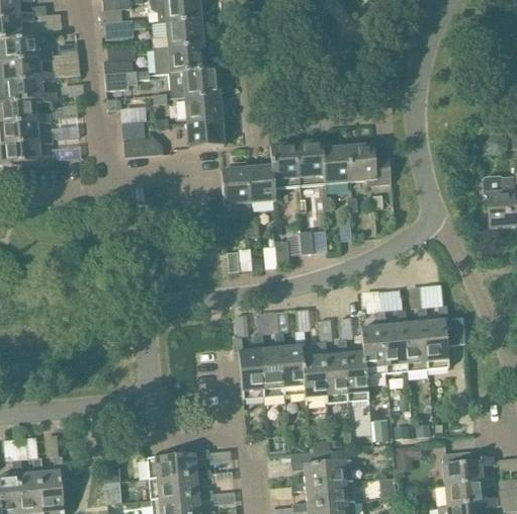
[(0,0),(0,19),(21,18),(20,13),(19,2),(32,1),(32,0),(0,0)]
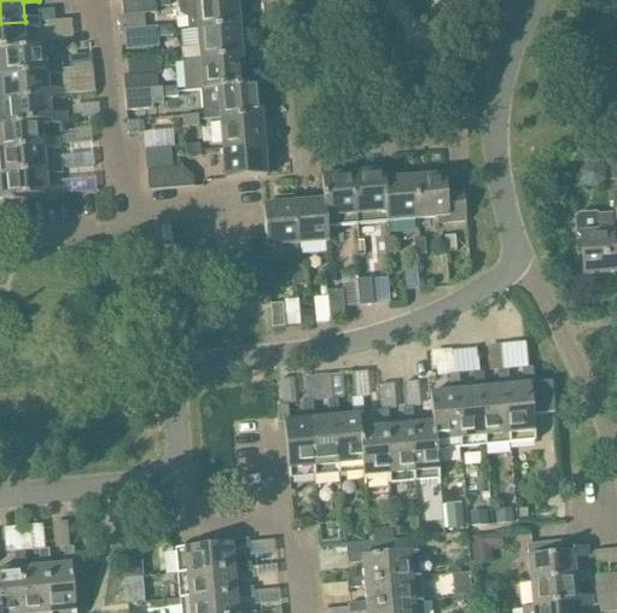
[(157,9),(157,0),(144,0),(117,3),(120,19),(146,17),(145,10),(157,9)]
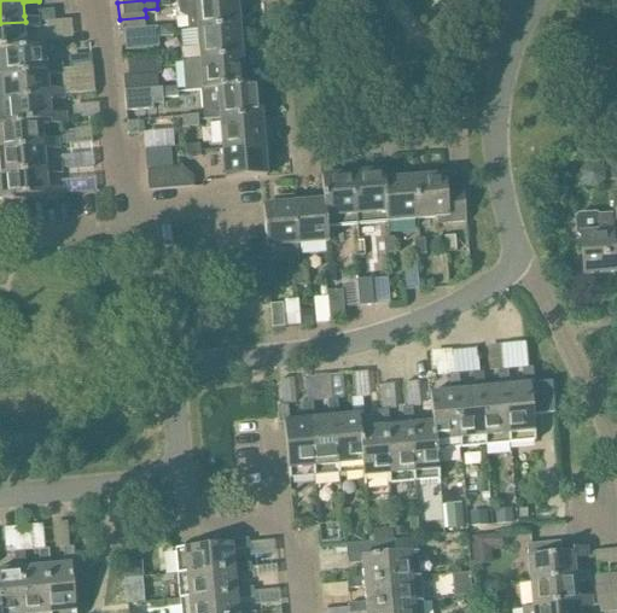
[(199,25),(240,22),(238,0),(179,0),(180,7),(181,10),(185,12),(188,13),(190,25),(199,24),(199,25)]
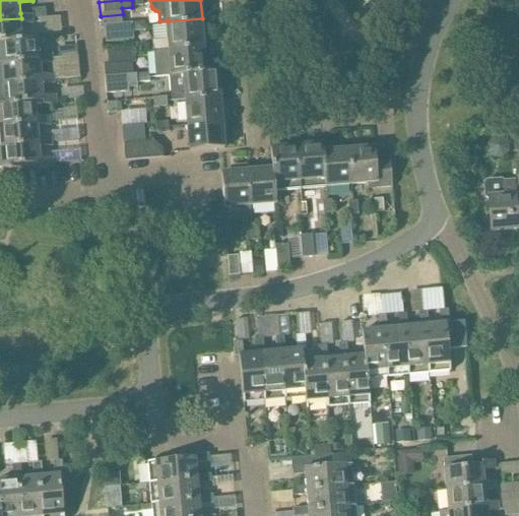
[(311,11),(310,0),(292,0),(293,12),(311,11)]
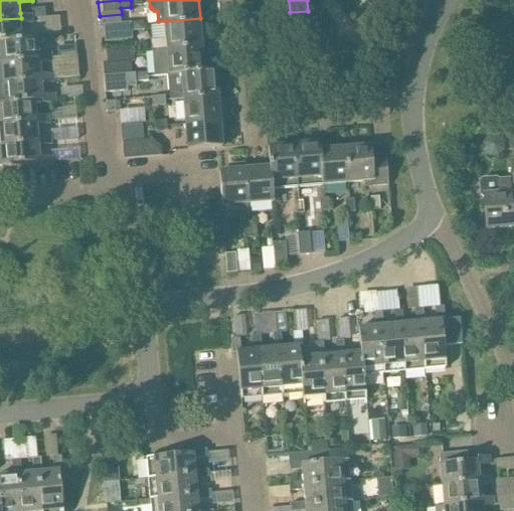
[(0,39),(23,38),(22,37),(21,22),(34,21),(33,12),(20,13),(21,18),(0,19),(0,39)]
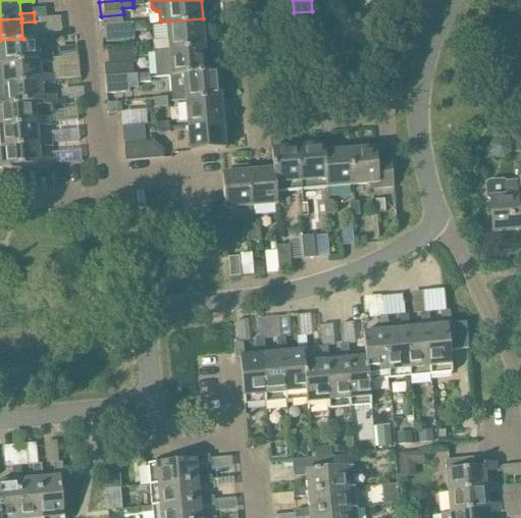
[(157,38),(154,38),(155,47),(170,46),(170,47),(205,44),(203,18),(168,21),(169,37),(157,38)]
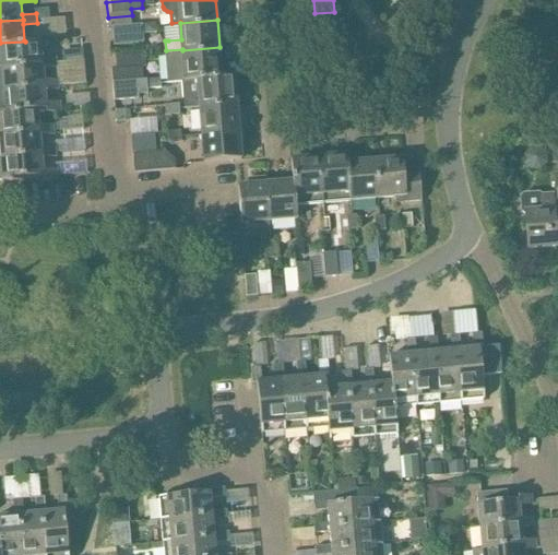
[(144,39),(143,26),(114,28),(116,42),(144,39)]
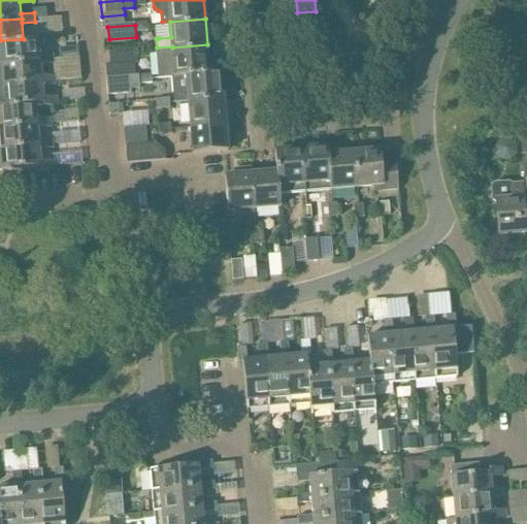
[(0,40),(0,62),(41,58),(41,62),(56,61),(55,52),(41,53),(39,36),(23,38),(24,39),(0,40)]
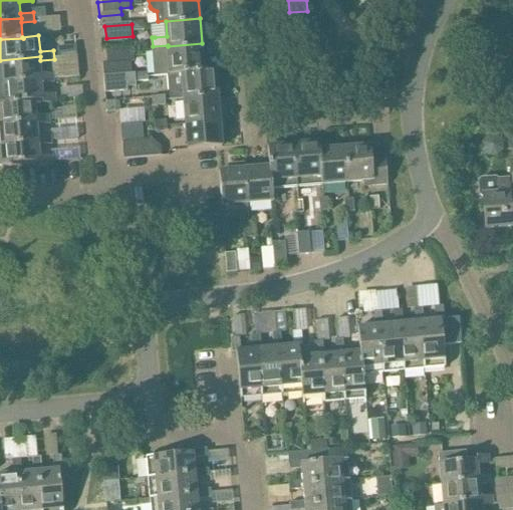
[(168,71),(205,68),(202,43),(168,46),(168,45),(153,46),(154,72),(168,71)]
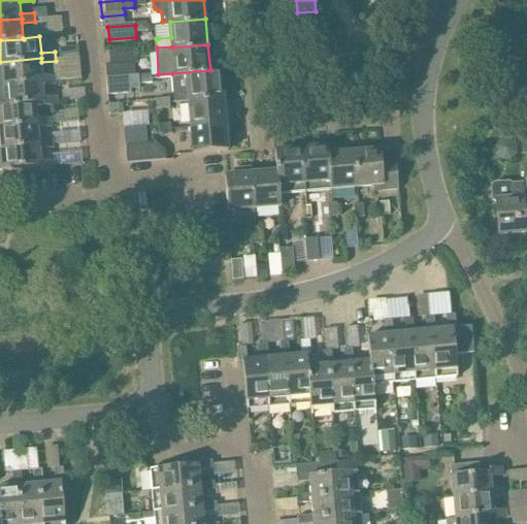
[(138,60),(137,45),(109,47),(110,62),(138,60)]
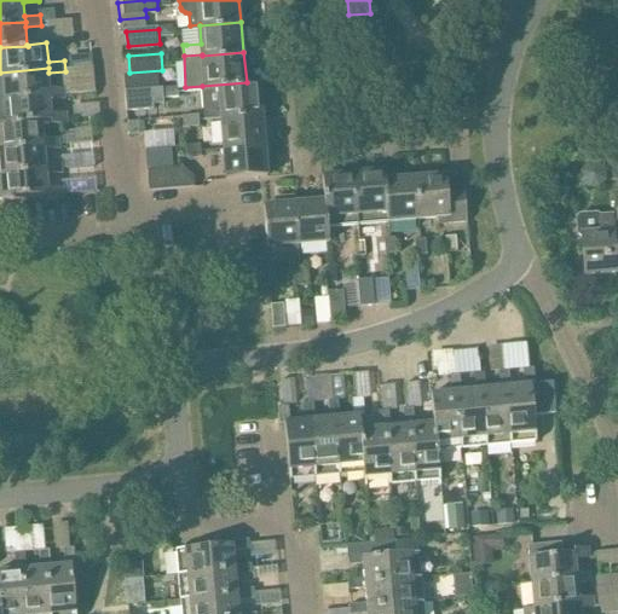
[(0,97),(51,93),(51,98),(67,97),(67,86),(51,87),(48,73),(48,68),(0,73),(0,97)]
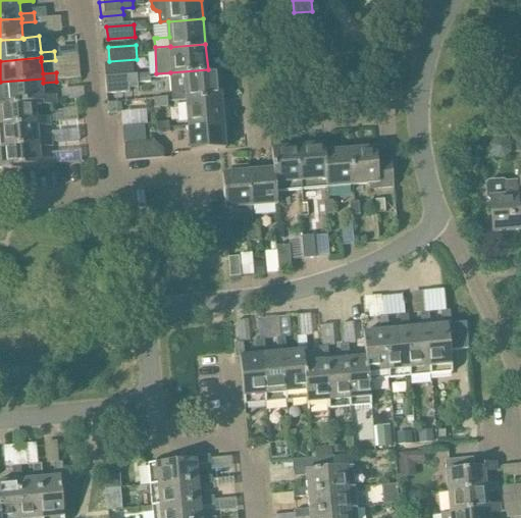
[(208,69),(170,72),(172,98),(188,97),(222,94),(222,93),(226,92),(224,78),(220,78),(220,68),(208,69)]
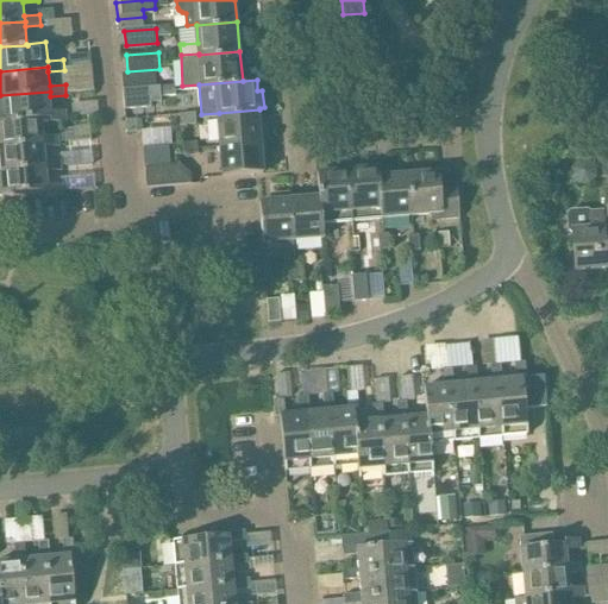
[(175,92),(175,81),(161,82),(161,83),(162,92),(175,92)]
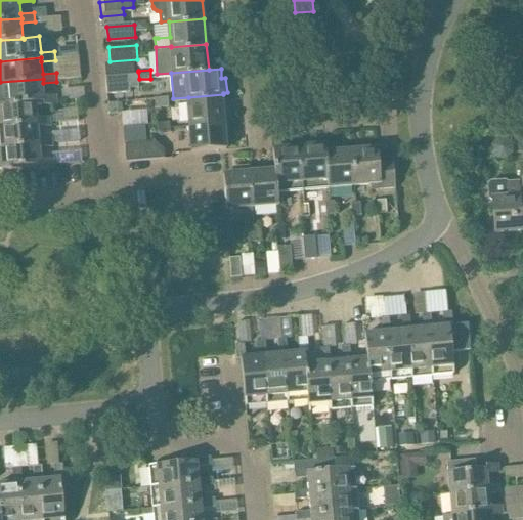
[(139,79),(138,72),(106,74),(107,92),(131,90),(130,86),(139,85),(139,79)]
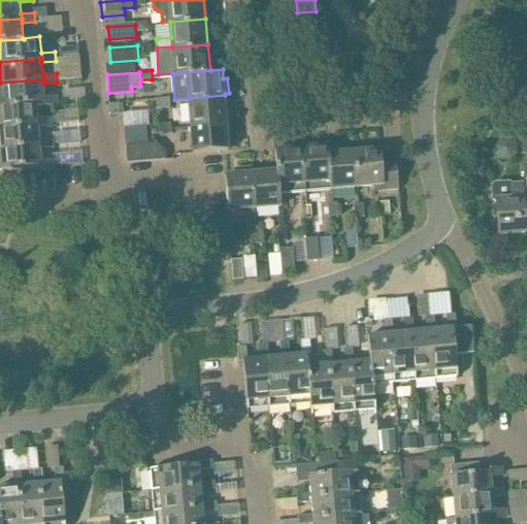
[(0,104),(37,101),(44,101),(44,104),(59,103),(58,94),(44,95),(43,84),(43,79),(0,83),(0,104)]
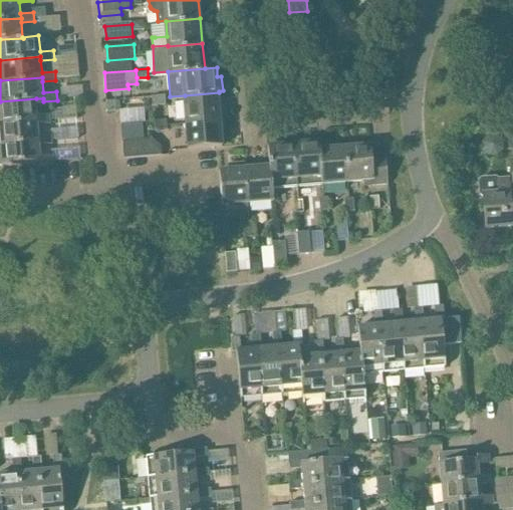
[(221,117),(219,92),(185,95),(187,120),(221,117)]
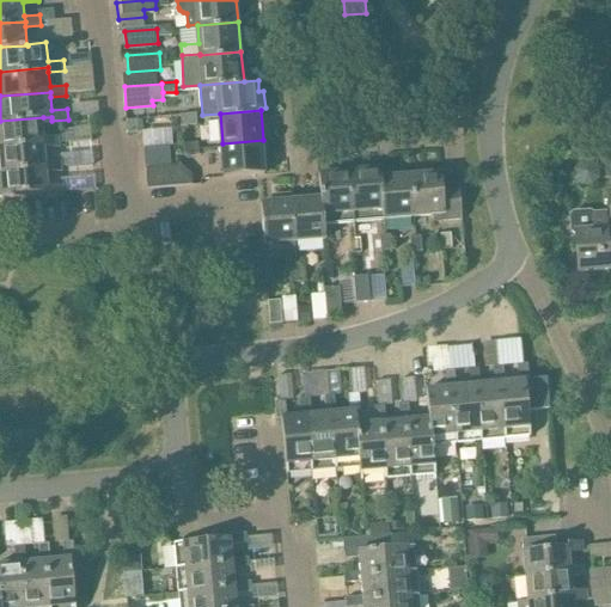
[(197,121),(197,111),(181,112),(182,122),(197,121)]
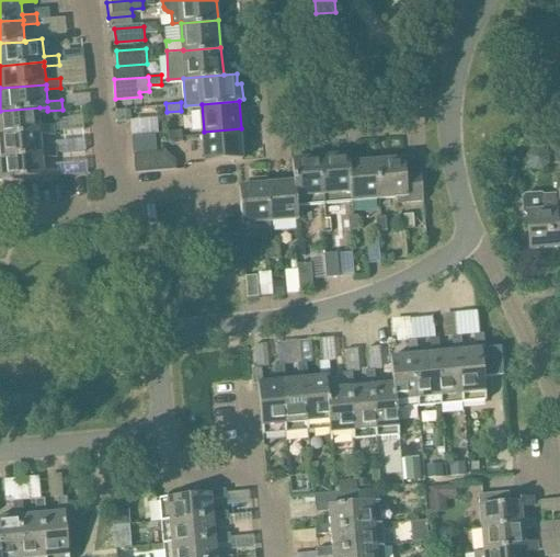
[(0,133),(42,129),(42,135),(55,134),(54,123),(41,125),(40,108),(0,111),(0,133)]
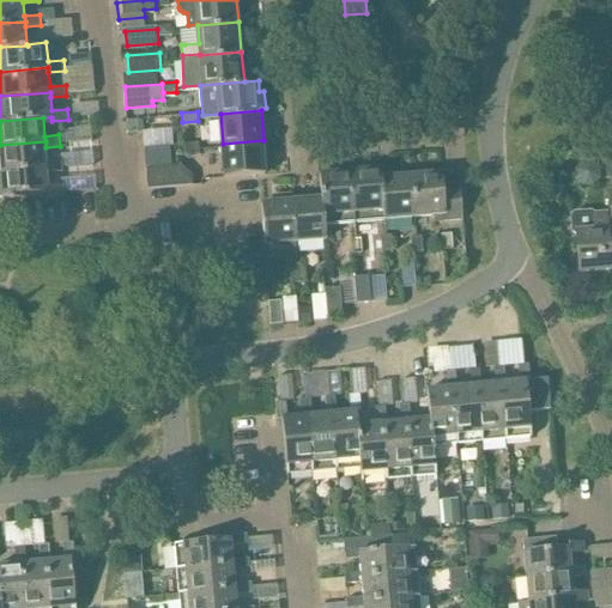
[(143,117),(126,119),(127,131),(144,129),(143,117)]
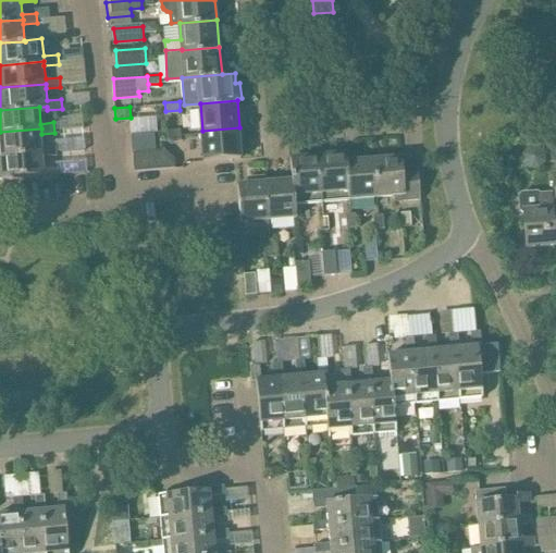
[(182,137),(181,126),(168,126),(168,138),(182,137)]
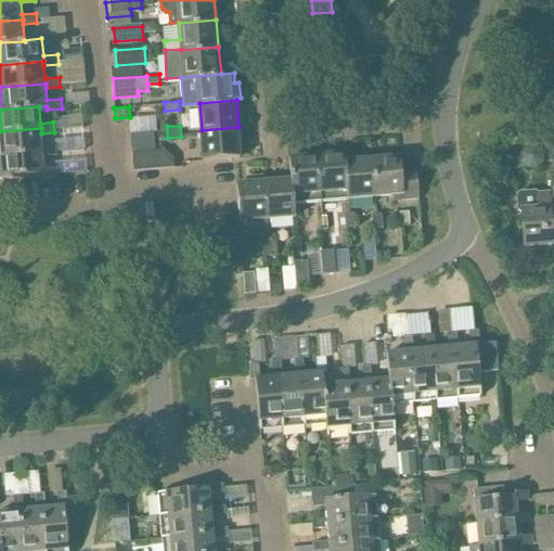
[(239,127),(202,130),(205,158),(241,155),(239,127)]
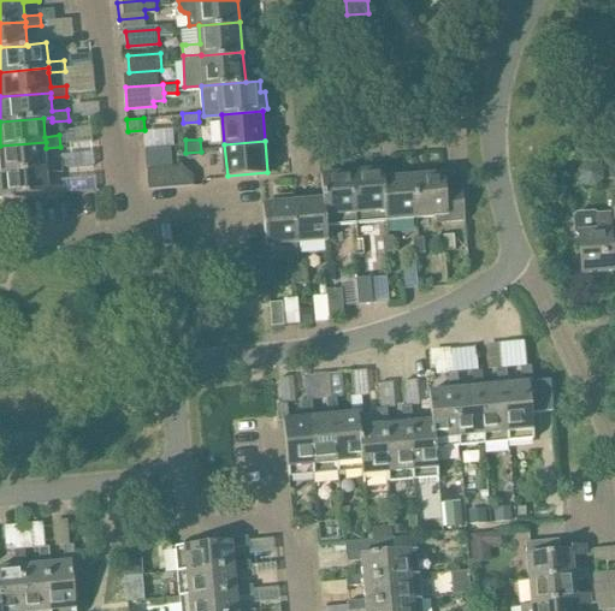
[(47,166),(47,172),(63,171),(61,160),(47,161),(46,148),(46,142),(0,146),(0,152),(1,167),(1,171),(47,166)]
